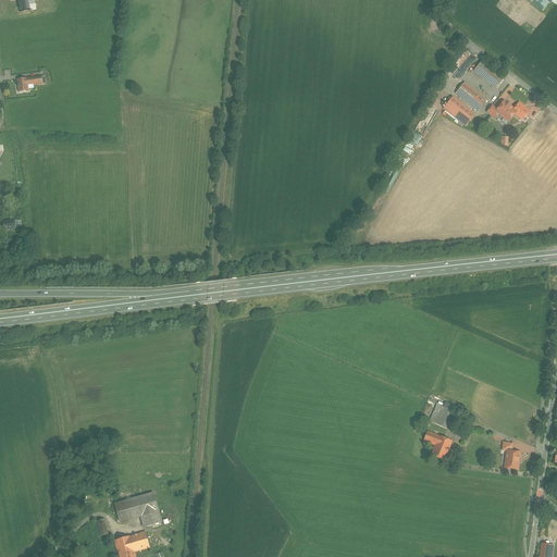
[(21,0),(19,1),(21,12),(29,11),(28,4),(36,3),(35,0),(21,0)]
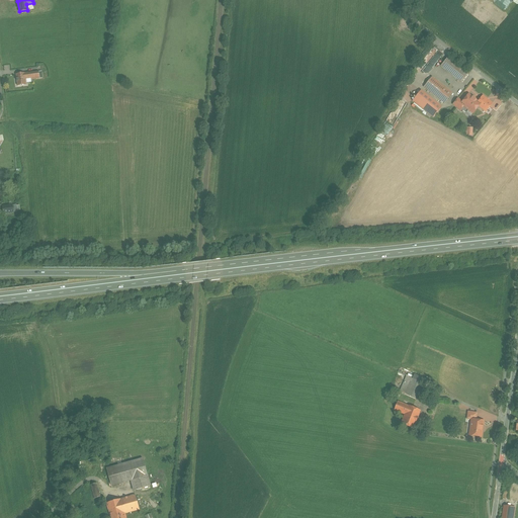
[(428,60),(430,61),(436,53),(432,51),(426,59),(428,60)]
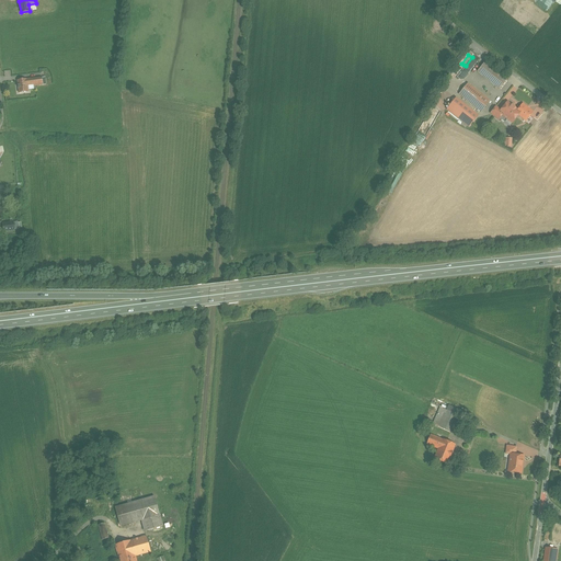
[(506,80),(485,63),(478,71),(500,89),(506,80)]
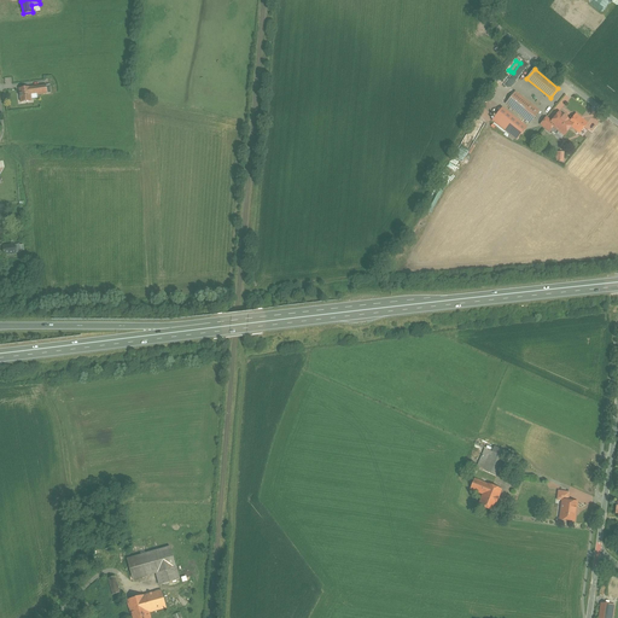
[(30,87),(19,88),(22,103),(31,101),(31,94),(30,87)]
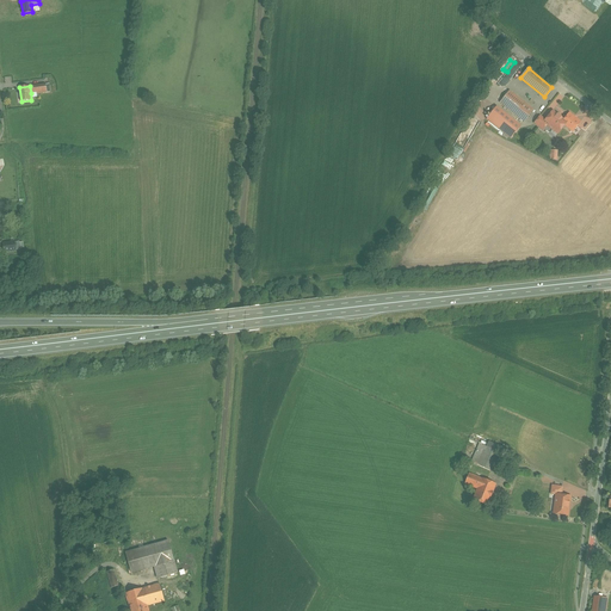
[(534,110),(510,91),(500,103),(524,122),(534,110)]
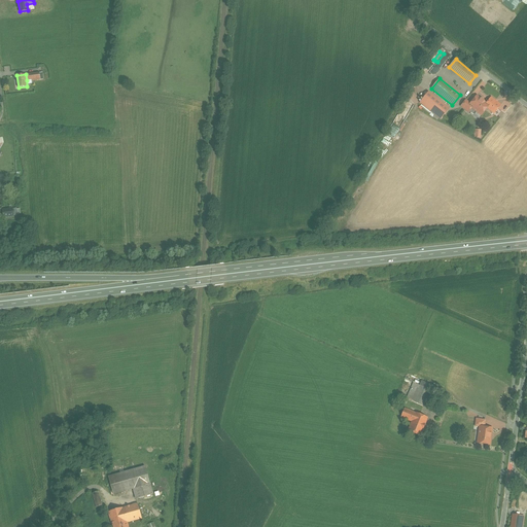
[(450,109),(429,93),(421,104),(442,120),(450,109)]
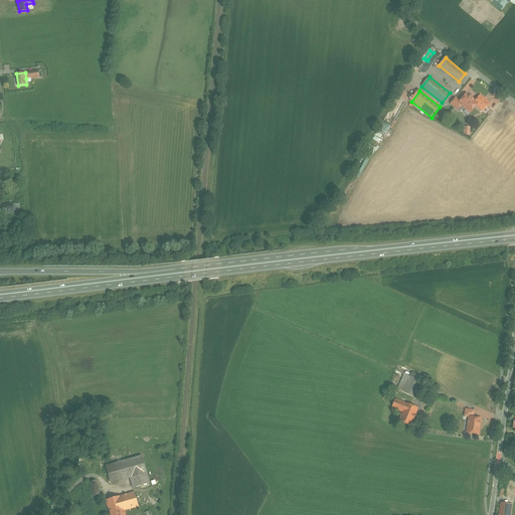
[(470,97),(467,94),(460,102),(459,104),(461,106),(470,113),(478,104),(473,100),(473,99),(471,97),(470,97)]
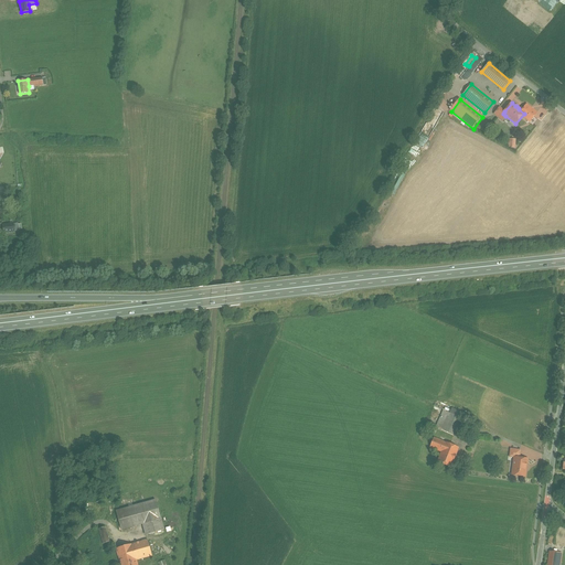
[(504,112),(500,108),(496,114),(502,120),(505,116),(503,114),(504,112)]
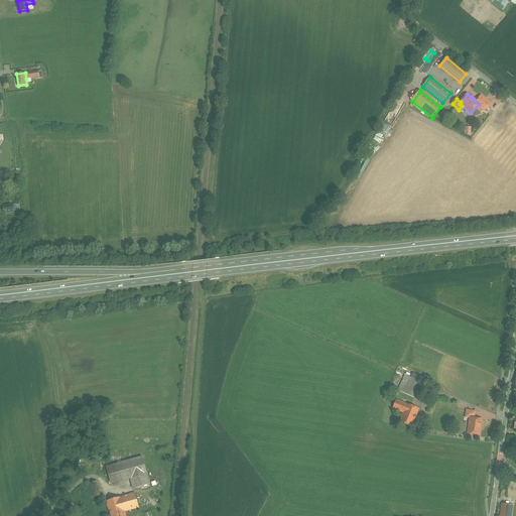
[(388,136),(397,116),(388,113),(380,132),(388,136)]
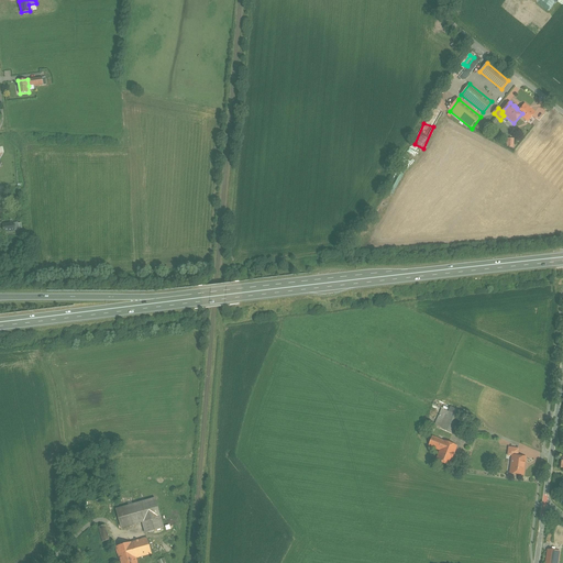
[(20,222),(3,225),(4,231),(19,229),(21,229),(20,222)]
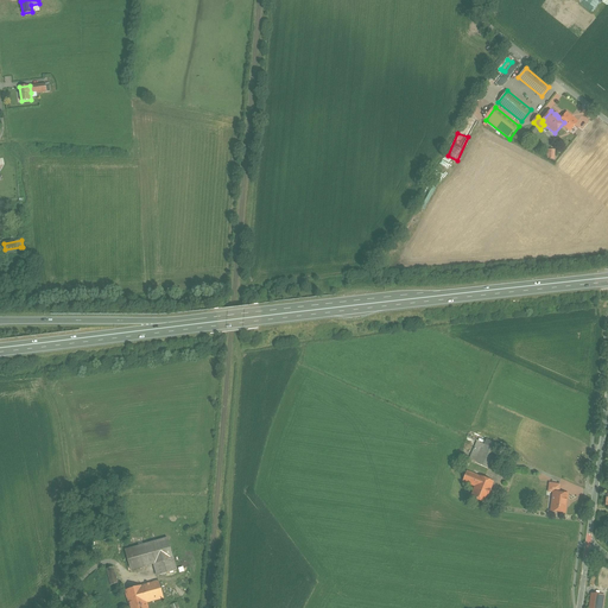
[(496,450),(477,442),(469,460),(488,468),(496,450)]
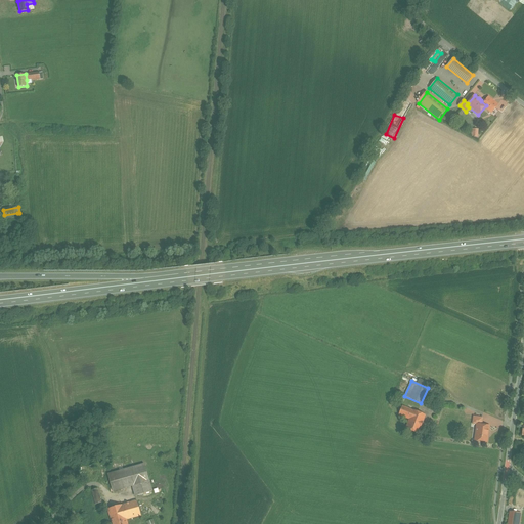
[(413,410),(402,406),(399,416),(402,417),(409,420),(413,410)]
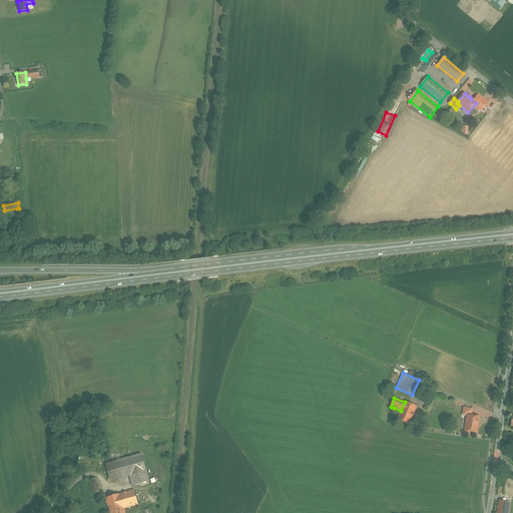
[(417,407),(405,402),(401,411),(398,420),(410,425),(417,407)]
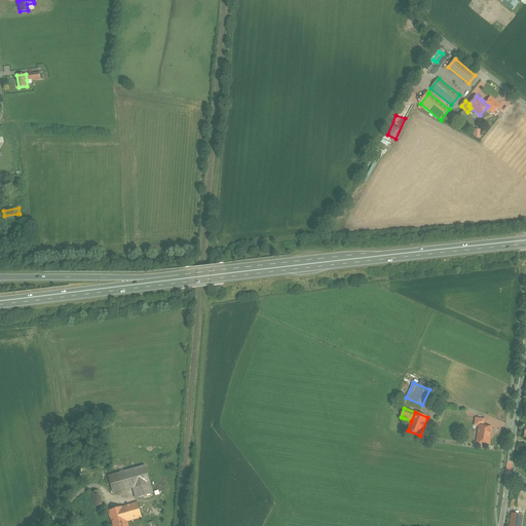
[(485,419),(476,418),(475,425),(479,426),(479,425),(484,426),(485,419)]
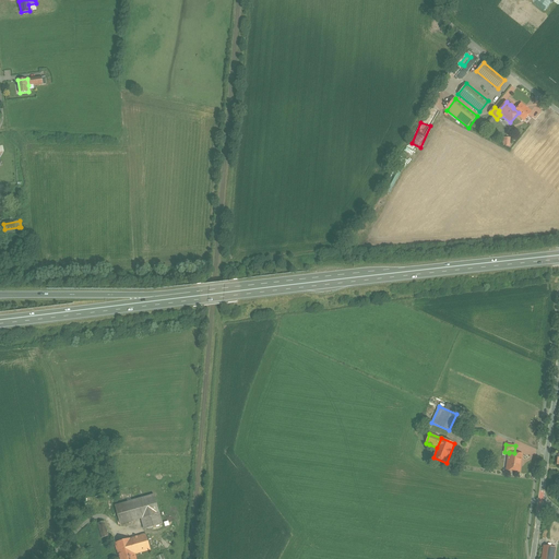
[(514,453),(509,452),(509,453),(508,458),(510,459),(509,470),(520,472),(522,454),(514,453)]
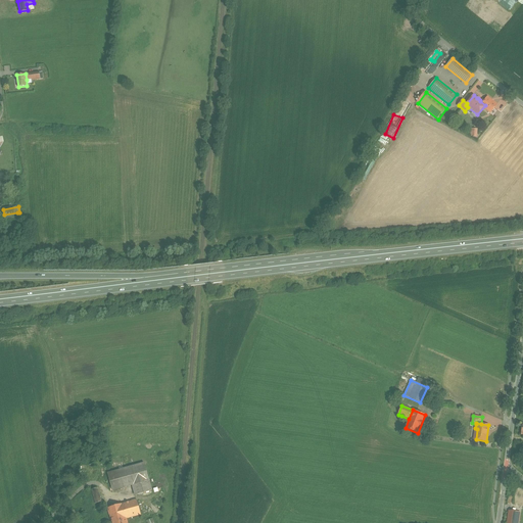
[(115,471),(108,473),(113,490),(133,485),(149,480),(144,463),(126,468),(115,471)]
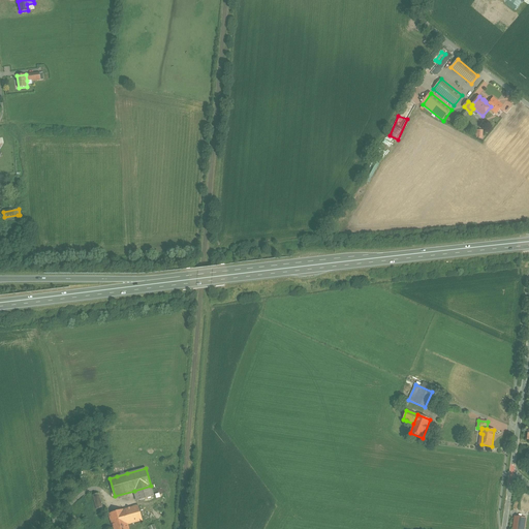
[(151,486),(134,491),(137,501),(154,496),(151,486)]
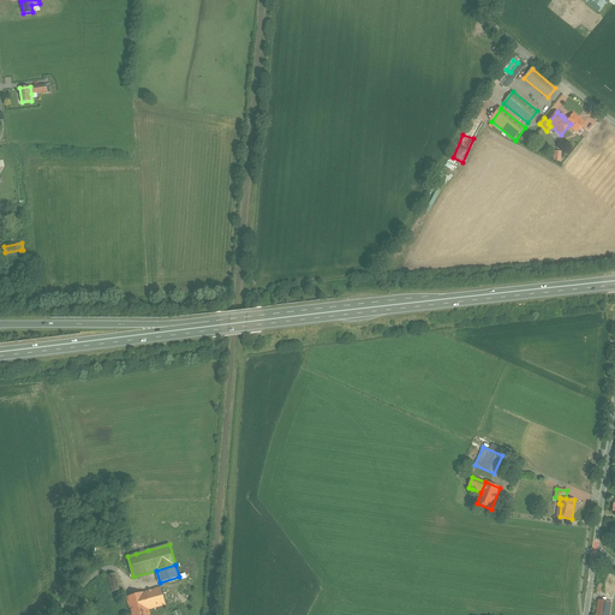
[(115,573),(108,575),(115,591),(121,587),(115,573)]
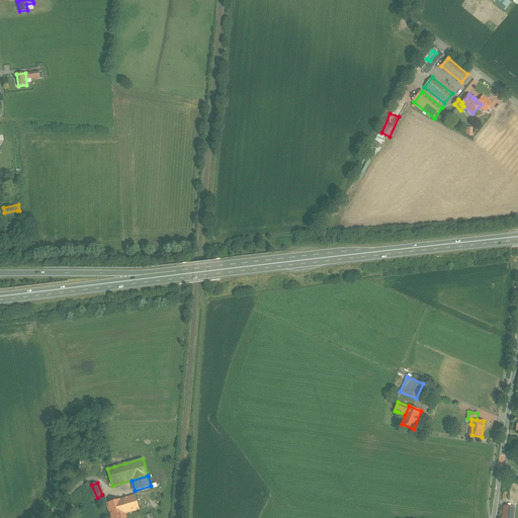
[(130,497),(106,503),(109,514),(124,509),(125,513),(134,511),(130,497)]
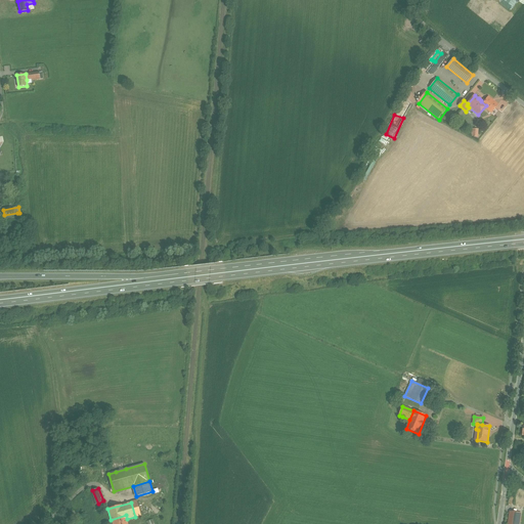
[(516,523),(518,513),(510,512),(508,523),(516,523)]
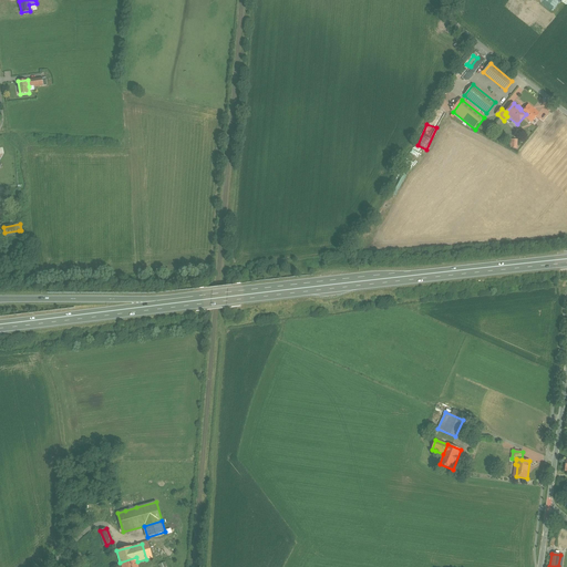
[(136,557),(120,563),(121,566),(138,566),(137,562),(136,557)]
